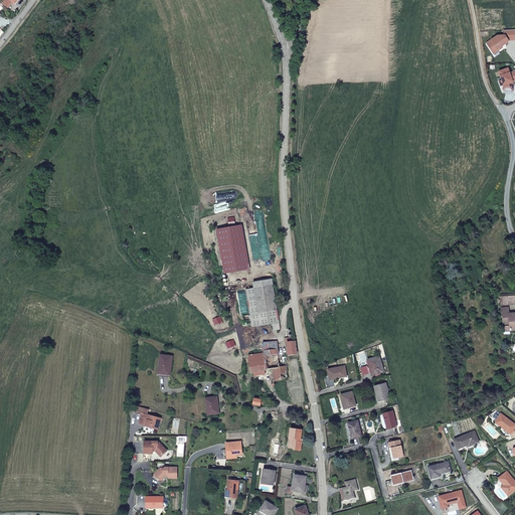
[(486,43),(491,51),(496,48),(497,51),(502,48),(500,45),(499,44),(503,41),(503,43),(505,44),(508,42),(508,40),(514,40),(514,30),(503,30),(503,35),(497,36),(486,43)]
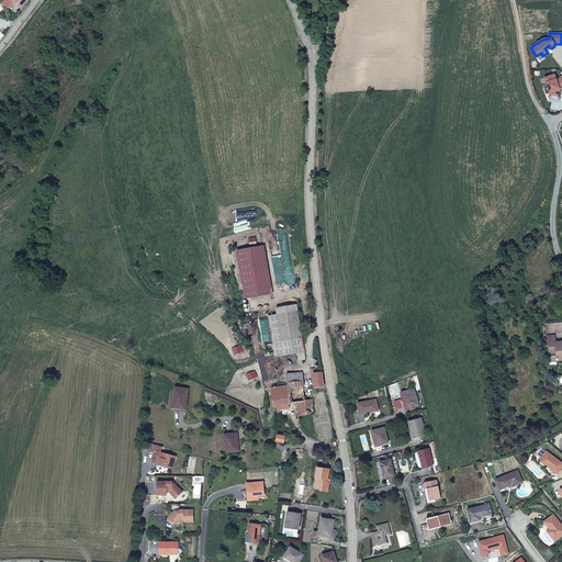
[(558,80),(557,81),(553,75),(543,78),(548,88),(549,93),(548,98),(559,100),(560,92),(559,89),(559,88),(560,87),(561,89),(561,88),(561,77),(558,79),(558,80)]
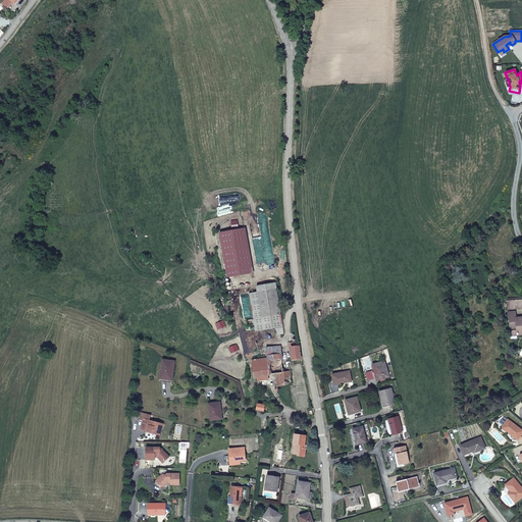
[(229,275),(256,272),(250,227),(223,231),(229,275)]
